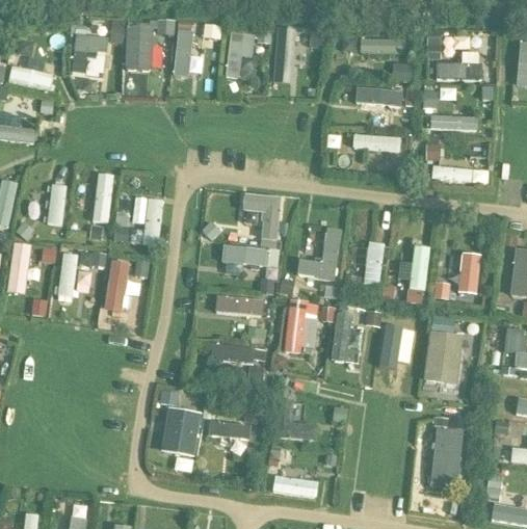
[(127,22),(126,65),(152,67),(152,22),(127,22)]
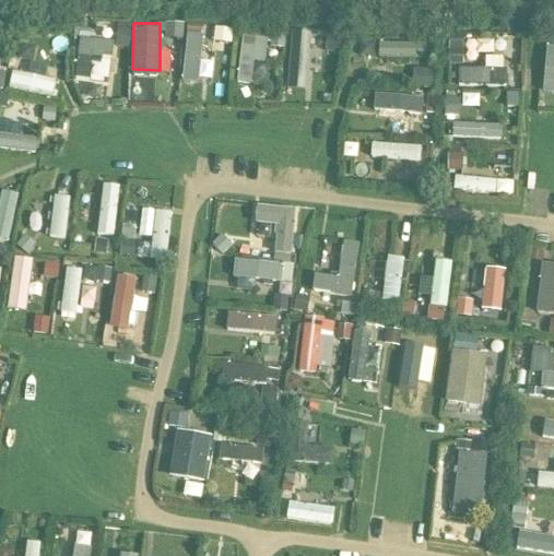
[(184,25),(183,73),(203,74),(204,25),(184,25)]
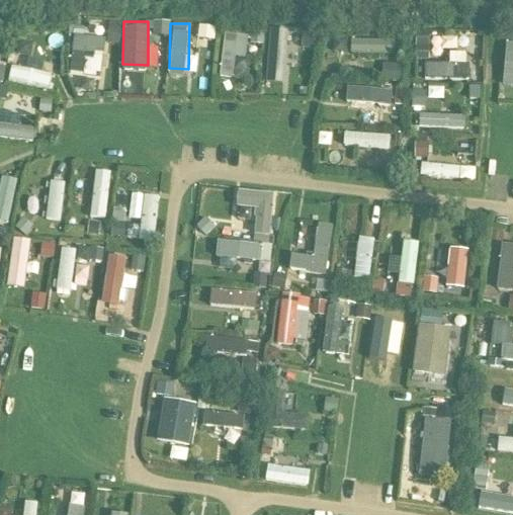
[(276,73),(302,74),(303,25),(277,24),(276,73)]
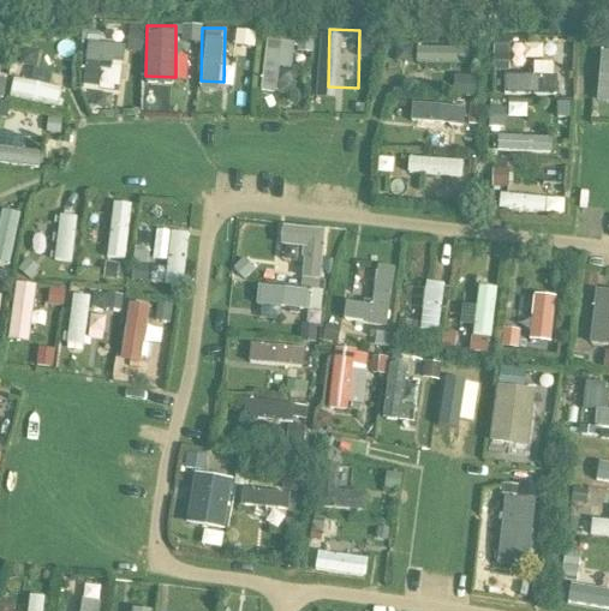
[(107,109),(107,87),(123,87),(125,35),(90,34),(88,109),(107,109)]
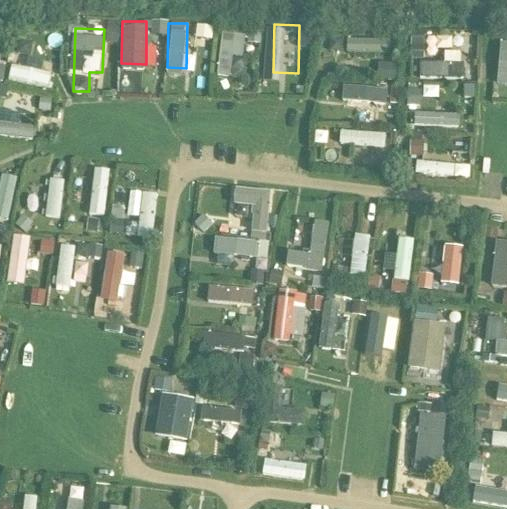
[(232,54),(245,55),(245,48),(262,48),(262,31),(222,31),(221,75),(232,76),(232,54)]
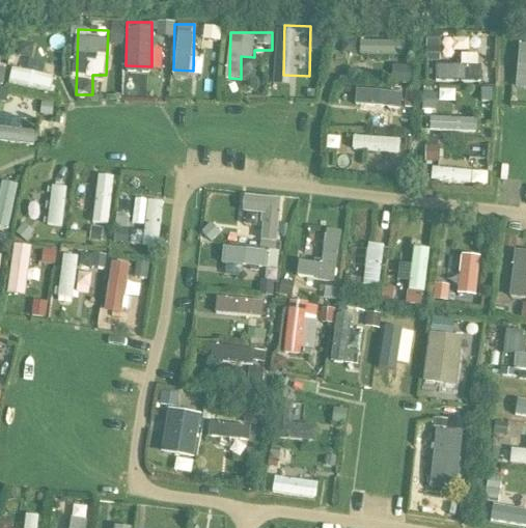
[(367,54),(403,53),(403,39),(357,40),(357,67),(367,67),(367,54)]
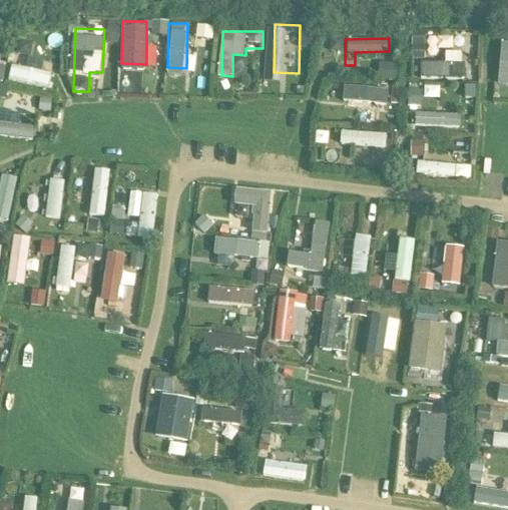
[(499,79),(507,79),(507,38),(500,39),(499,79)]
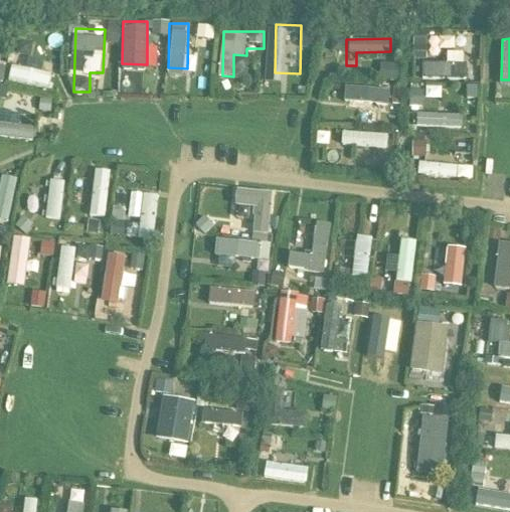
[(447,56),(422,59),(425,77),(450,74),(447,56)]
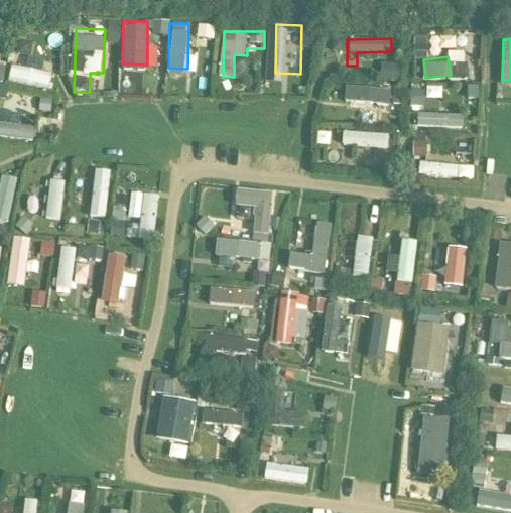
[(10,62),(8,81),(54,86),(56,68),(10,62)]
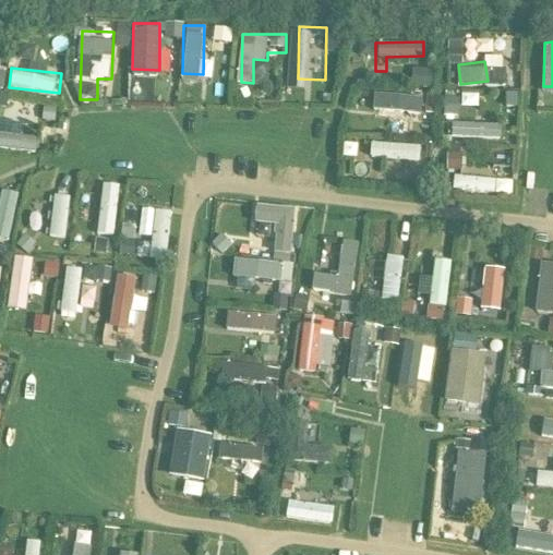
[(133,84),(133,100),(146,100),(147,85),(133,84)]
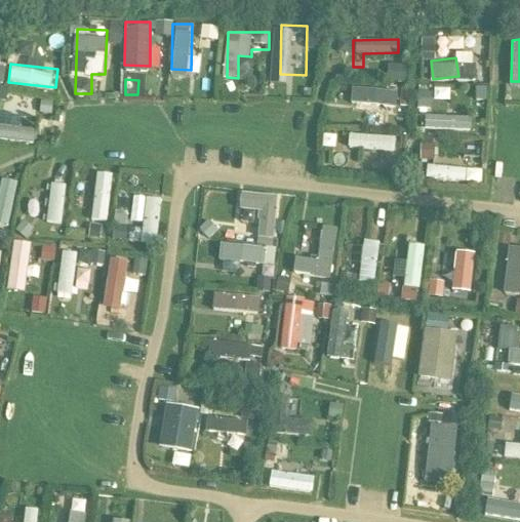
[(351,108),(397,105),(395,84),(350,87),(351,108)]
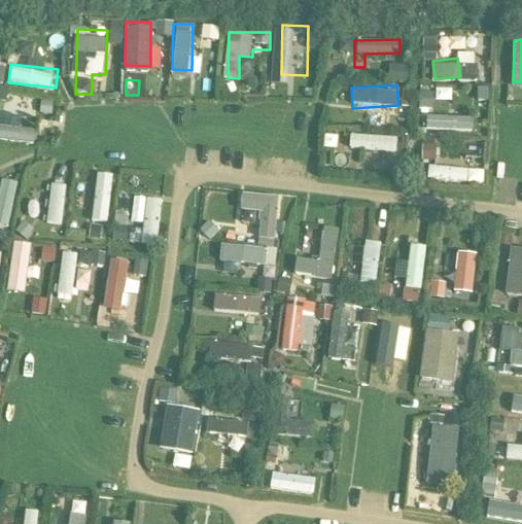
[(445,95),(422,94),(422,105),(445,106),(445,95)]
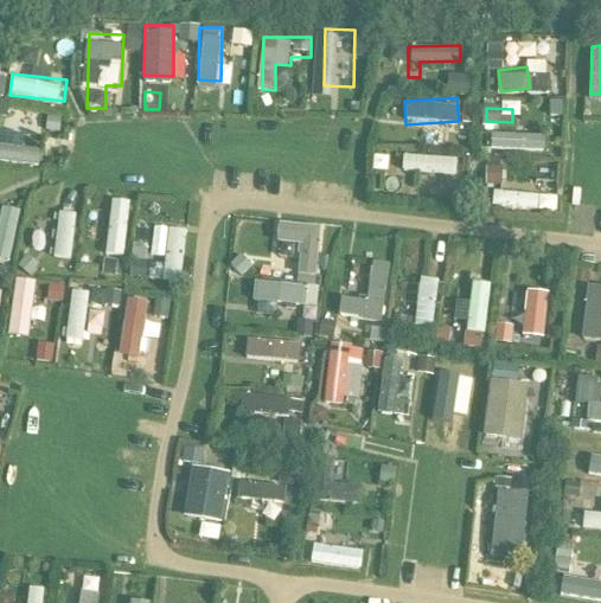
[(490,133),(491,151),(544,149),(544,130),(490,133)]
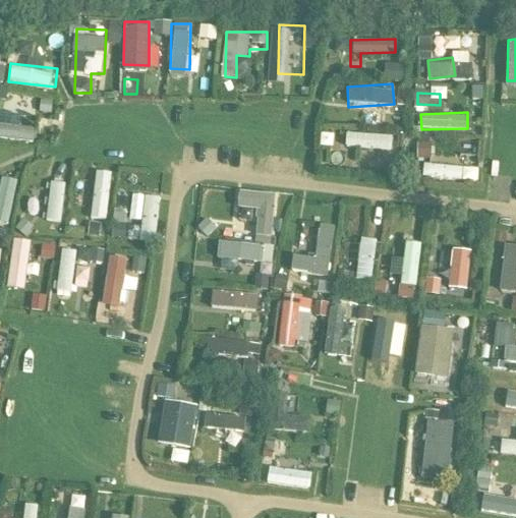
[(0,140),(30,141),(30,119),(0,118),(0,140)]
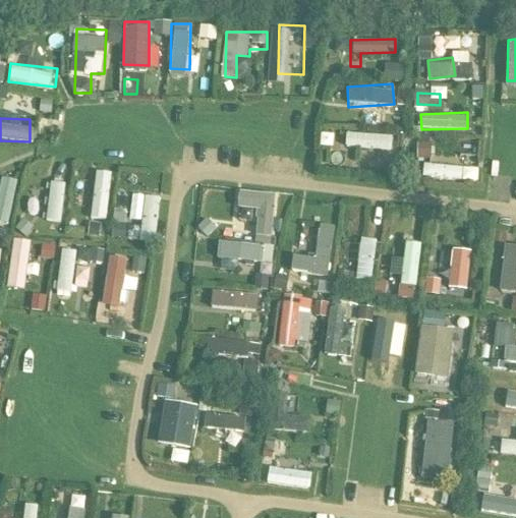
[(393,128),(345,126),(345,147),(392,149),(393,128)]
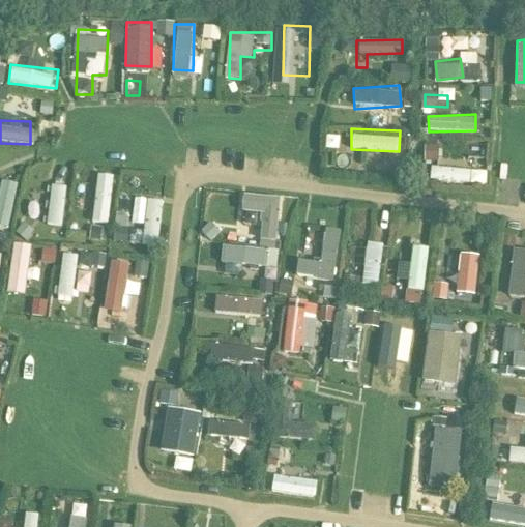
[(484,152),(484,137),(467,138),(467,153),(484,152)]
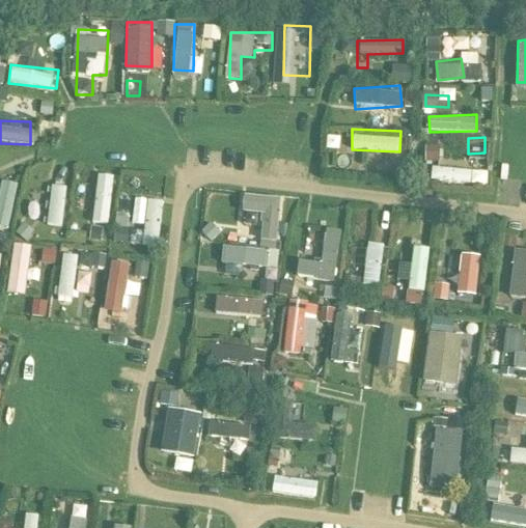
[(422,158),(438,158),(438,143),(423,143),(422,158)]
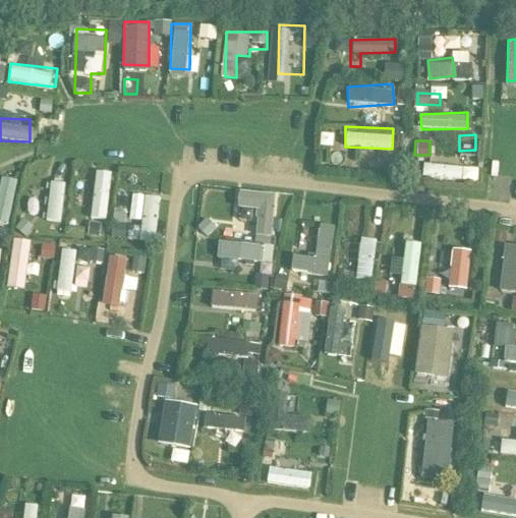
[(111,222),(111,170),(93,170),(94,222),(111,222)]
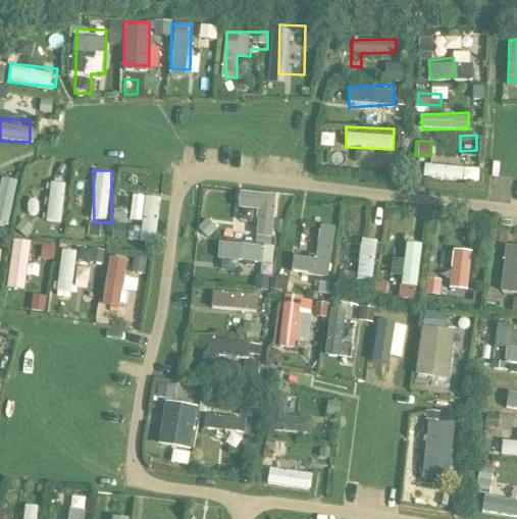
[(23,201),(20,217),(61,223),(66,193),(50,190),(48,205),(23,201)]
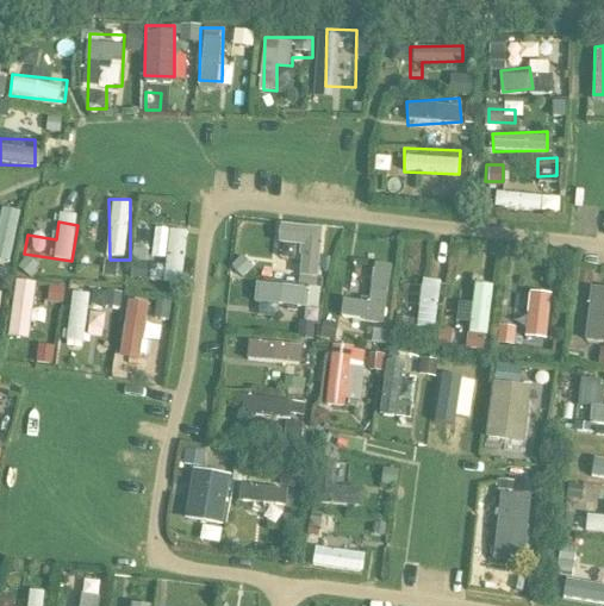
[(299,272),(318,272),(318,223),(282,222),(282,252),(299,252),(299,272)]
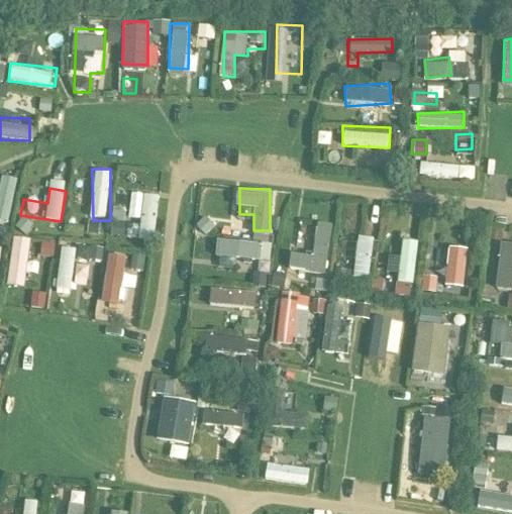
[(139,195),(138,230),(154,231),(155,195),(139,195)]
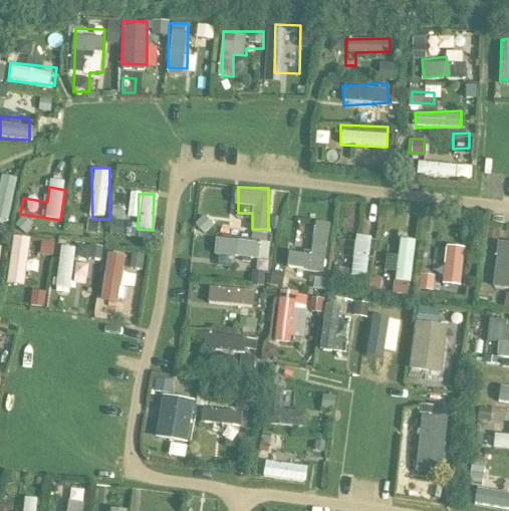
[(487,237),(498,238),(501,220),(489,219),(487,237)]
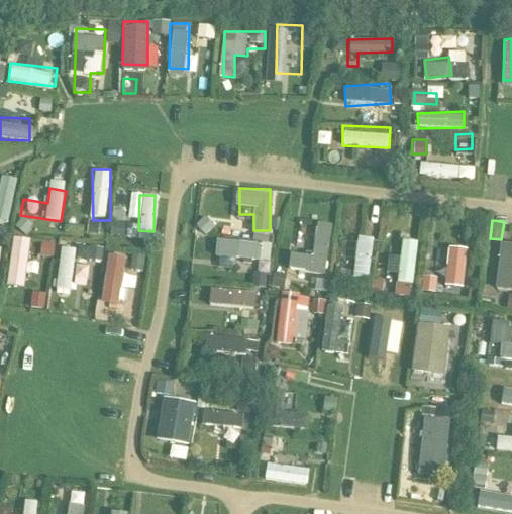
[(309,234),(308,251),(291,250),(291,272),(328,273),(330,222),(316,221),(315,234),(309,234)]
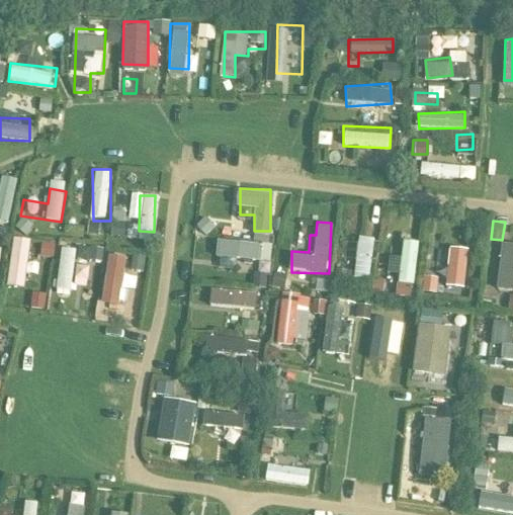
[(372,277),(374,236),(355,236),(354,277),(372,277)]
